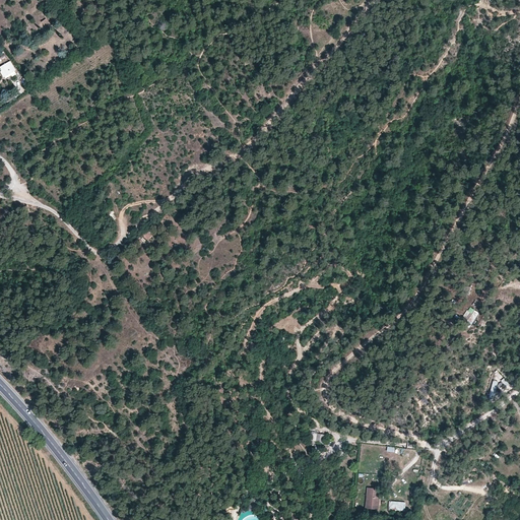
[(48,28),(52,25),(48,18),(42,21),(48,28)]
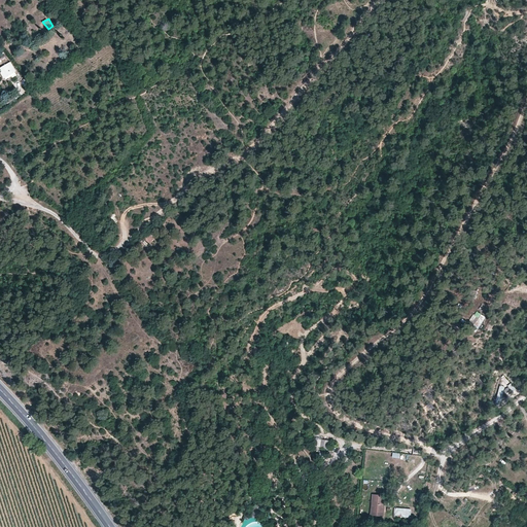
[(0,71),(4,78),(16,71),(11,62),(0,67),(0,71)]
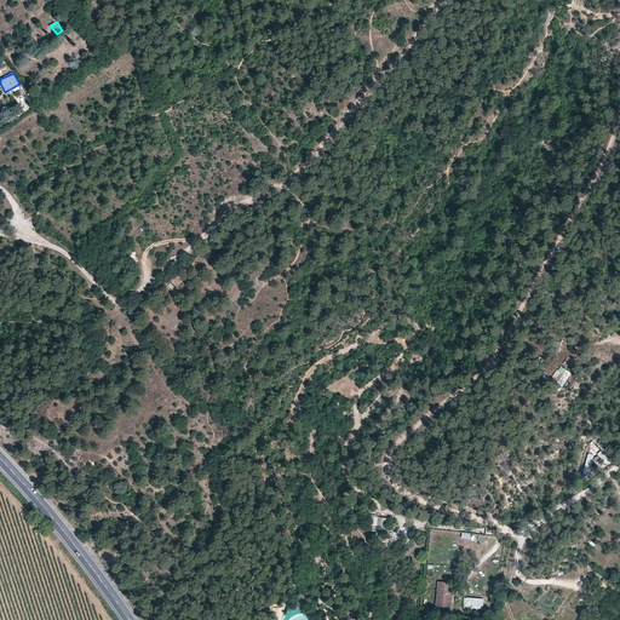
[(181,280),(177,276),(176,279),(173,276),(170,280),(176,287),(181,280)]
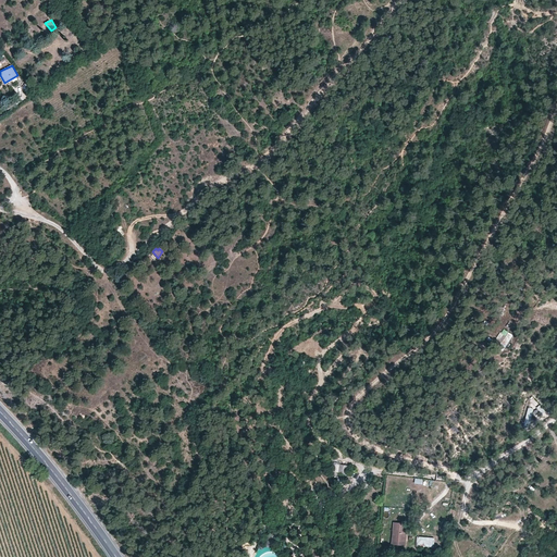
[(507,346),(514,335),(509,332),(506,336),(502,333),(500,333),(496,339),(507,346)]
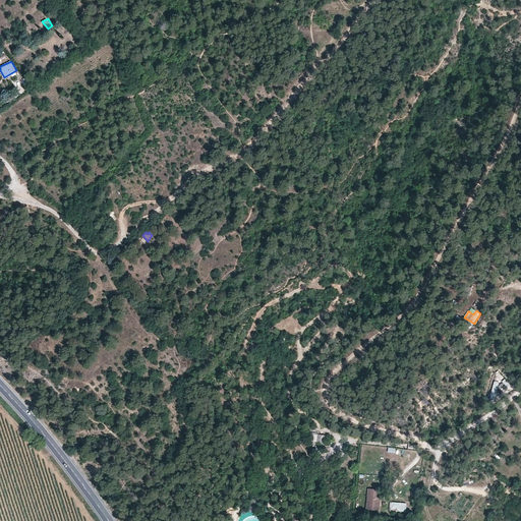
[(505,379),(502,382),(507,387),(510,384),(505,379)]
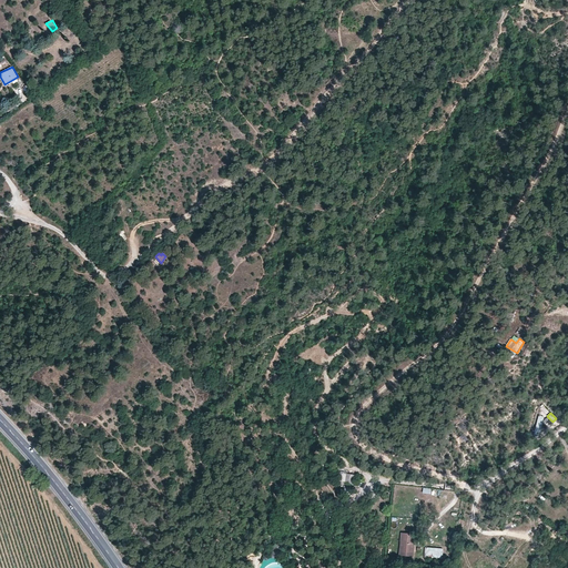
[(534,436),(539,437),(544,416),(539,415),(534,436)]
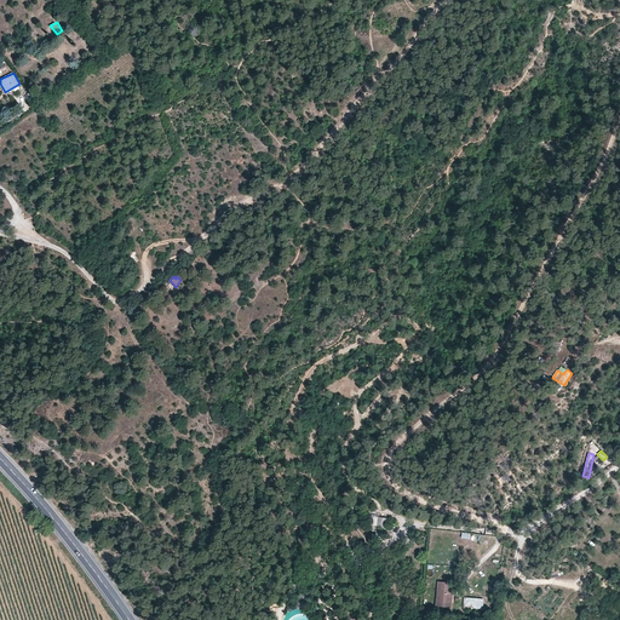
[(385,528),(386,518),(374,516),(374,526),(385,528)]
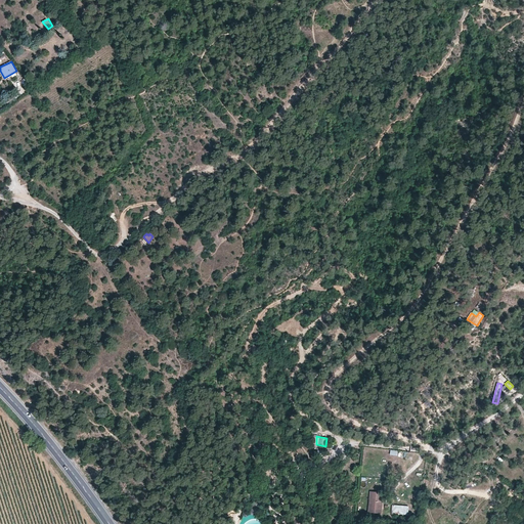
[(523,490),(523,487),(523,482),(514,480),(512,485),(523,490)]
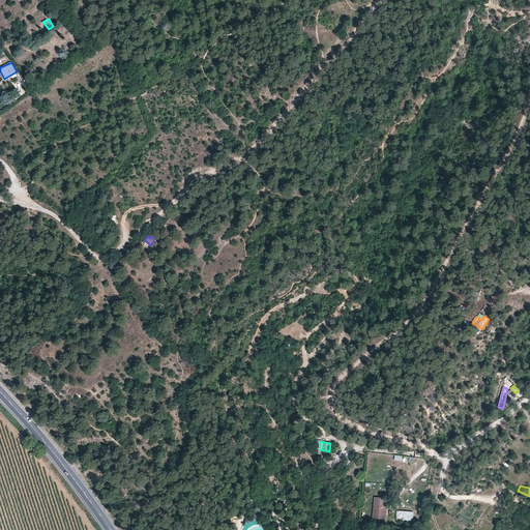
[(520,503),(520,502),(523,496),(514,493),(513,495),(510,494),(508,497),(520,503)]
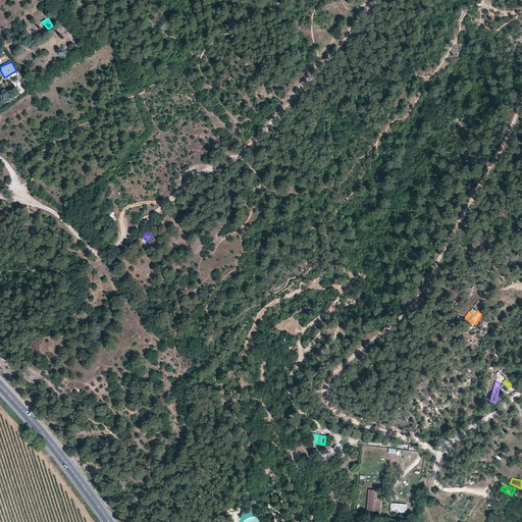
[(380,512),(382,491),(369,489),(367,510),(380,512)]
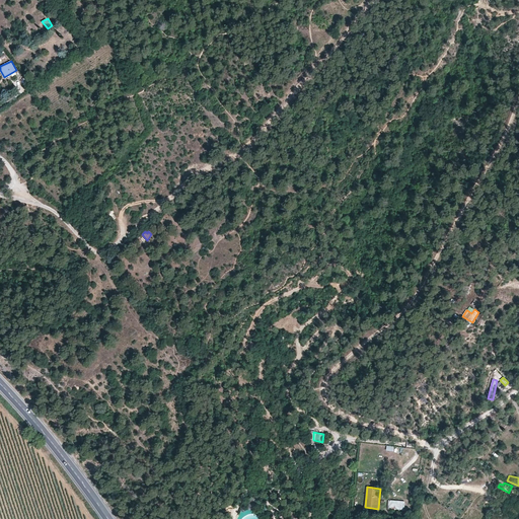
[(404,507),(404,501),(390,500),(389,510),(404,510),(404,507)]
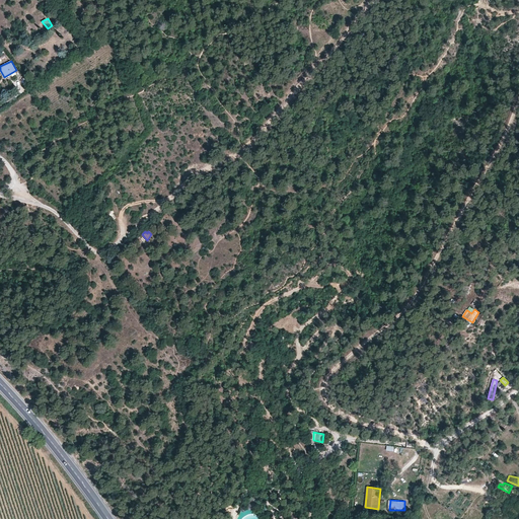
[(456,512),(459,508),(453,503),(450,507),(456,512)]
